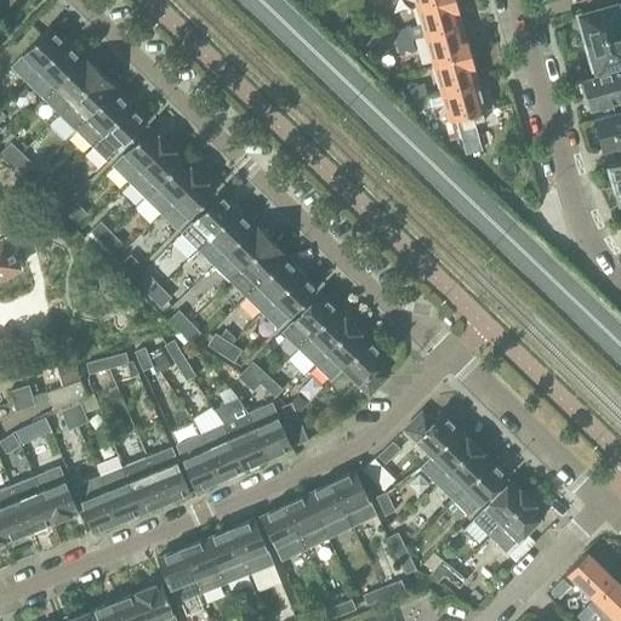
[(412,40),(426,35),(461,26),(457,11),(459,9),(457,1),(454,0),(444,0),(419,7),(422,23),(409,28),(412,39),(412,40)]
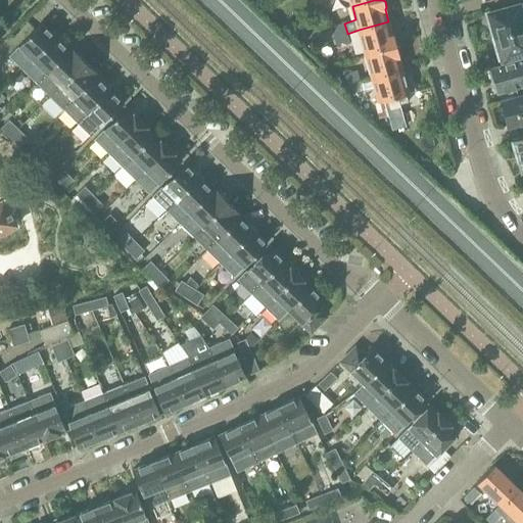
[(488,24),(492,38),(522,29),(522,14),(520,3),(488,12),(491,22),(488,24)]
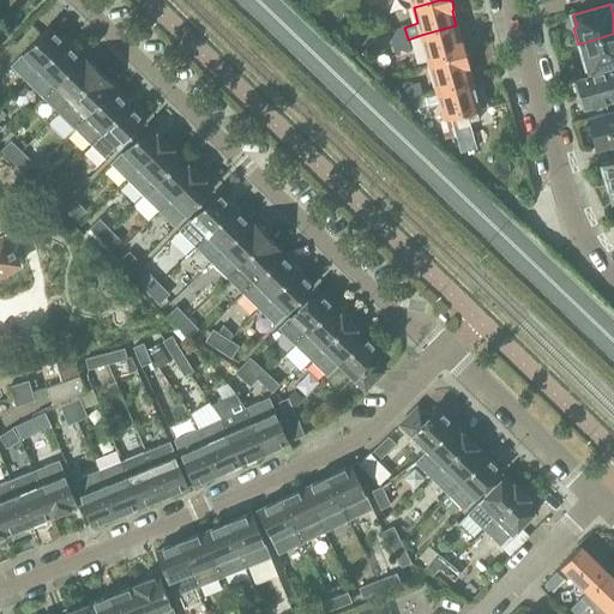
[(459,40),(456,25),(421,35),(429,62),(464,53),(463,52),(465,48),(463,42),(459,40)]
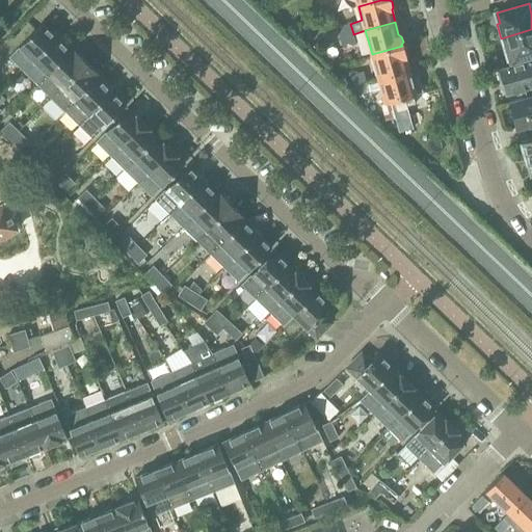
[(9,57),(23,71),(56,37),(43,24),(36,29),(19,48),(9,57)]
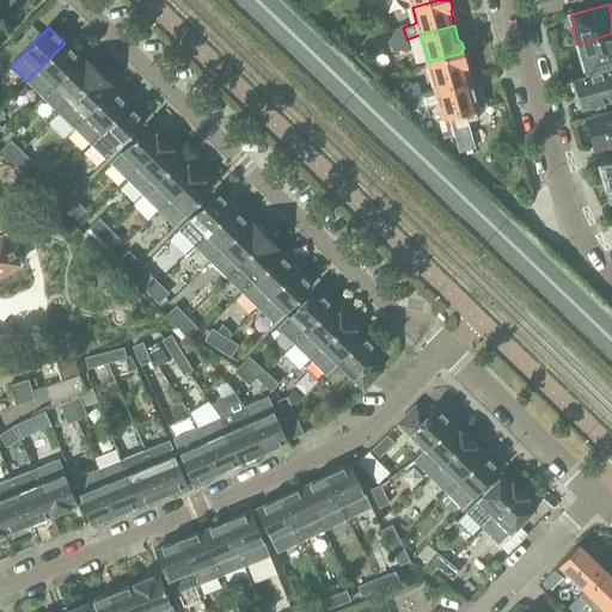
[(374,48),(391,43),(407,38),(403,28),(381,32),(372,41),(374,48)]
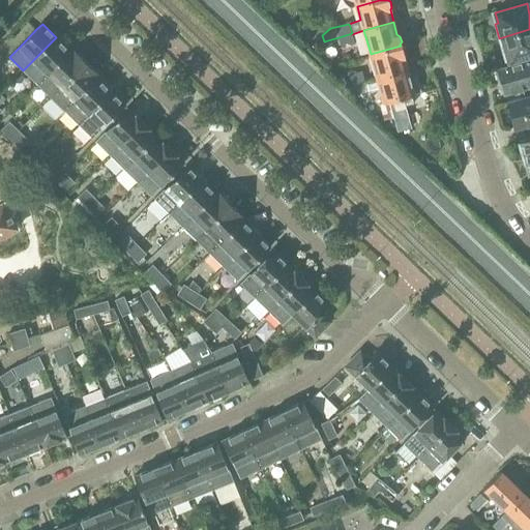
[(508,62),(529,55),(529,29),(499,38),(503,53),(506,52),(508,62)]
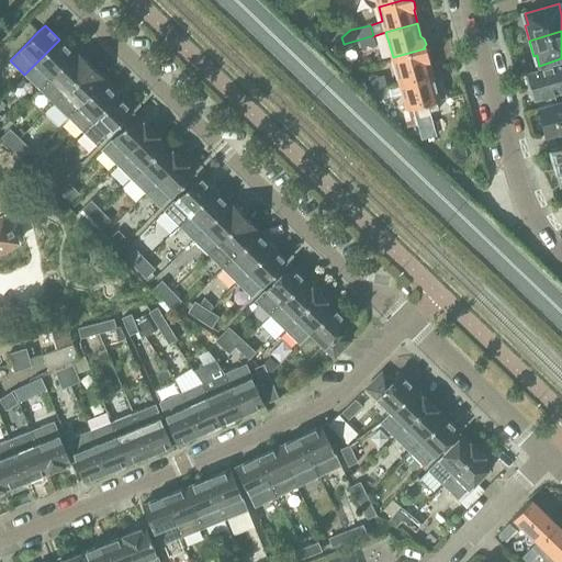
[(373,35),(359,40),(362,49),(375,46),(373,36),(373,35)]
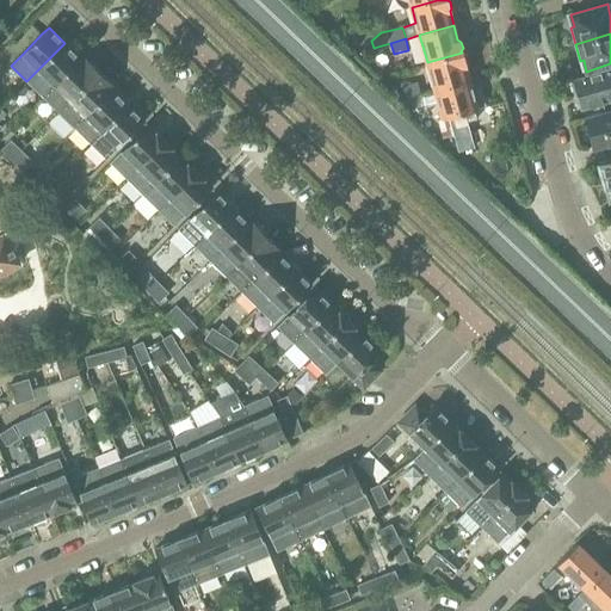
[(26,81),(43,98),(80,59),(79,57),(65,43),(26,81)]
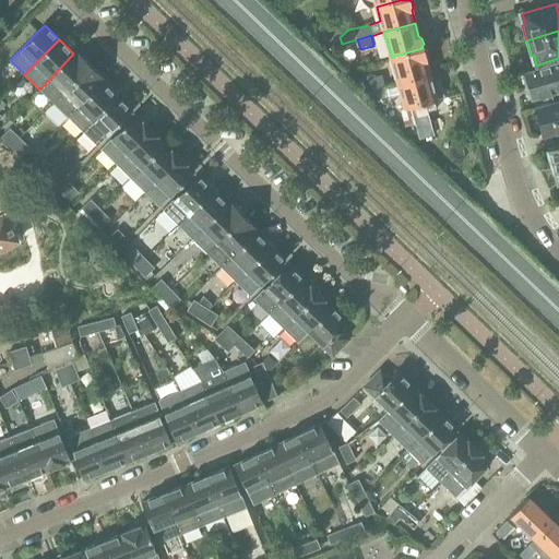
[(397,83),(429,73),(426,61),(427,58),(426,52),(423,50),(423,48),(391,57),(397,83)]
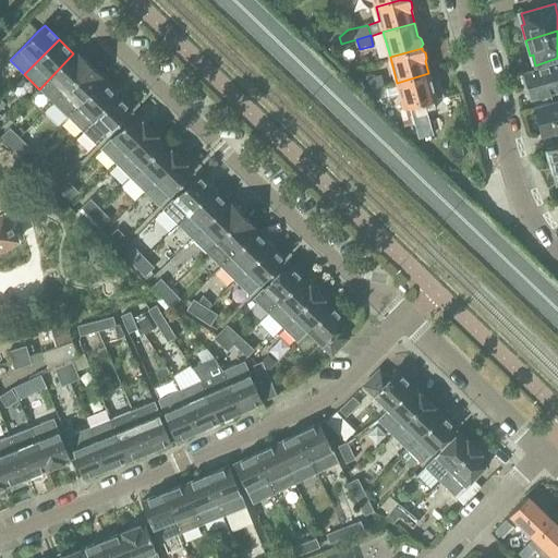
[(39,89),(53,104),(91,64),(75,49),(72,52),(73,53),(39,89)]
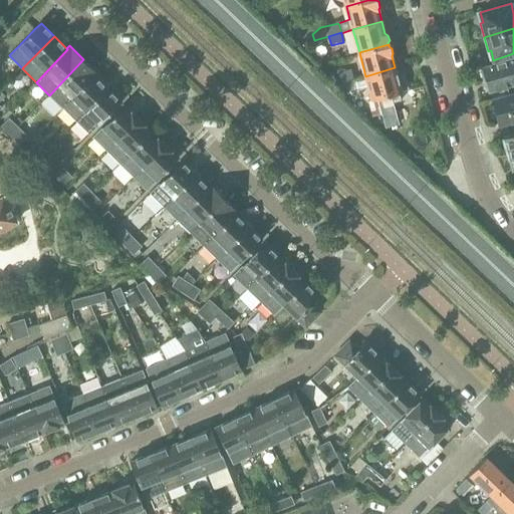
[(513,58),(483,67),(484,71),(482,71),(484,80),(486,79),(490,91),(513,84),(513,58)]
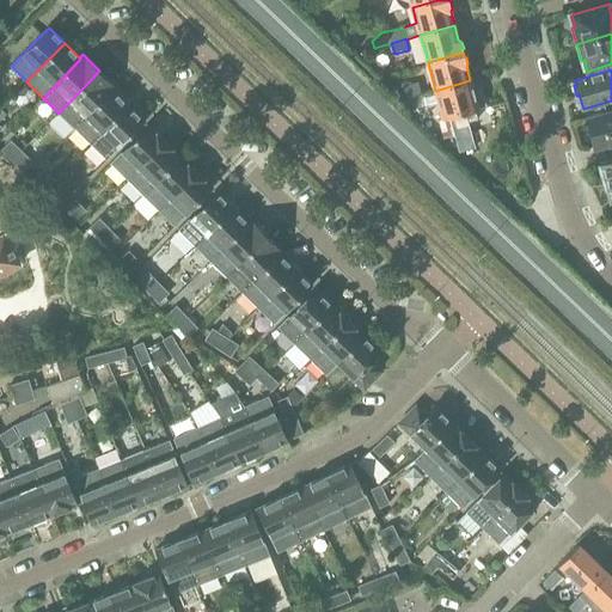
[(59,114),(74,128),(112,89),(114,91),(116,87),(99,71),(59,114)]
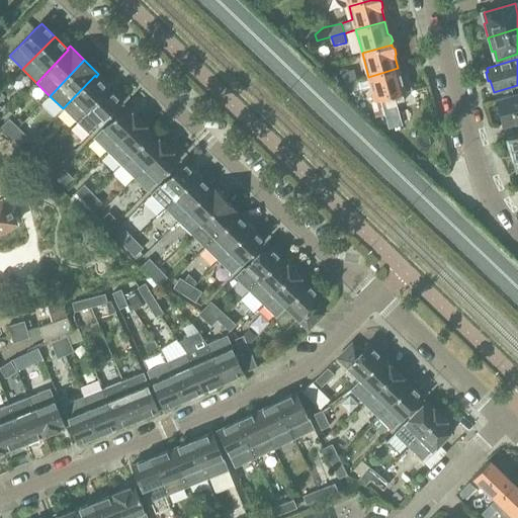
[(357,80),(344,83),(347,93),(371,87),(375,101),(380,99),(405,93),(398,68),(368,77),(357,80)]
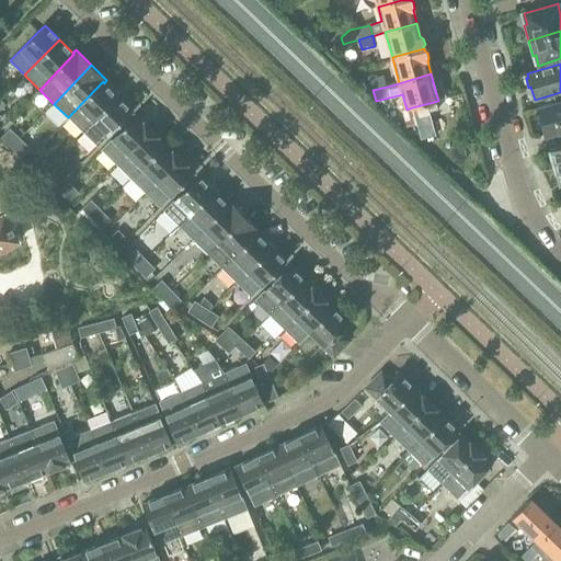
[(369,79),(373,90),(387,87),(384,76),(369,79)]
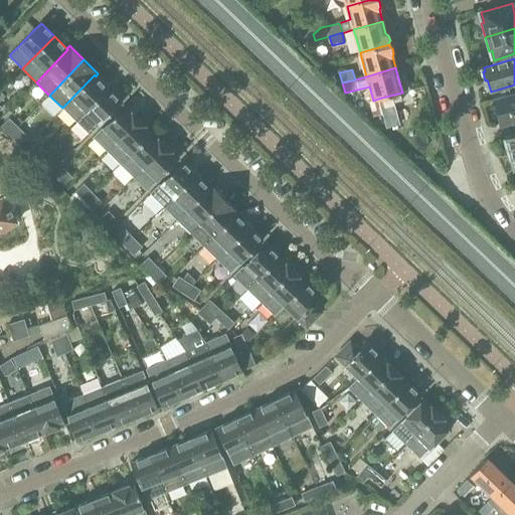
[(62,108),(75,122),(109,89),(96,76),(95,74),(62,108)]
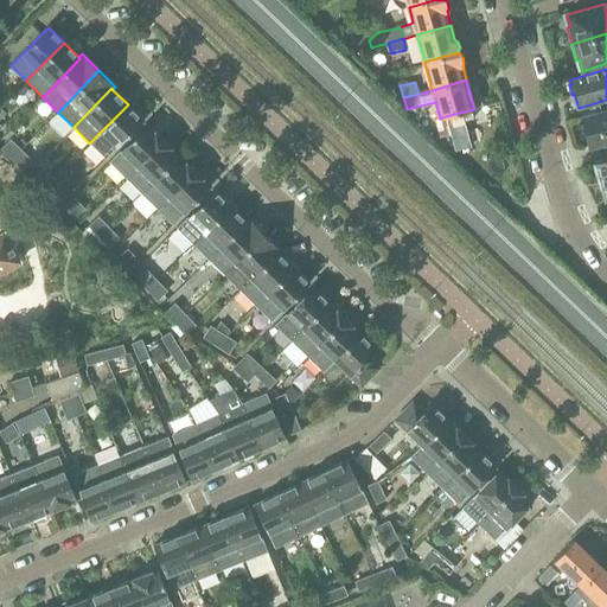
[(128,104),(89,144),(106,159),(144,120),(128,104)]
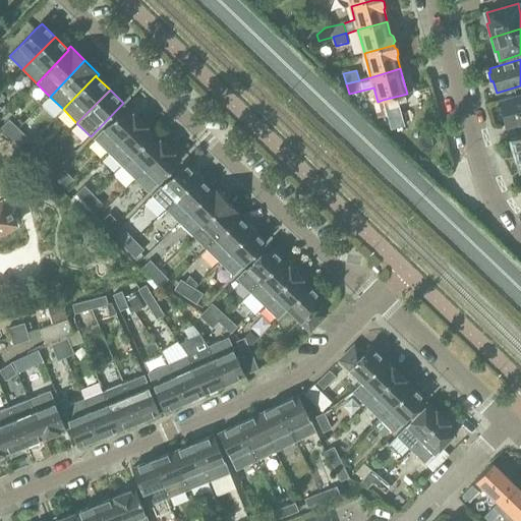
[(506,126),(520,122),(520,94),(499,100),(506,126)]
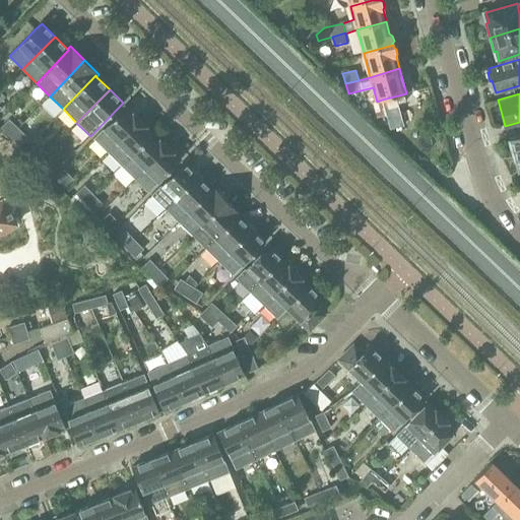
[(404,102),(402,94),(382,100),(386,116),(390,129),(402,126),(397,105),(404,102)]
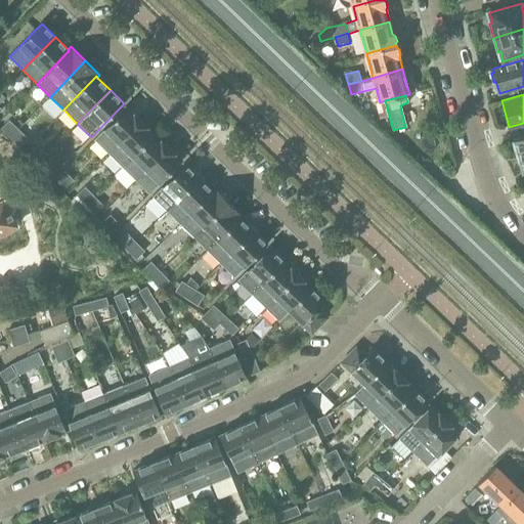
[(380,102),(377,103),(381,119),(389,117),(385,100),(380,102)]
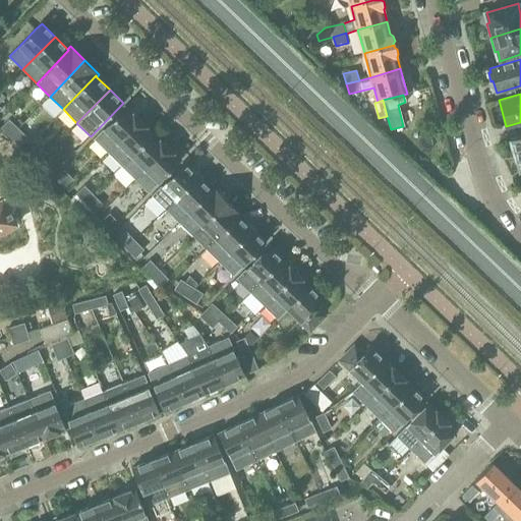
[(95,139),(107,153),(139,119),(126,107),(95,139)]
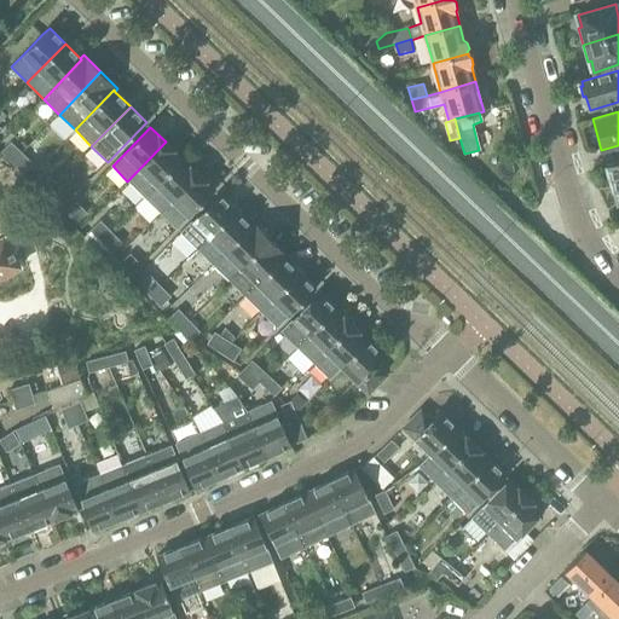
[(183,157),(166,142),(127,181),(144,197),(183,157)]
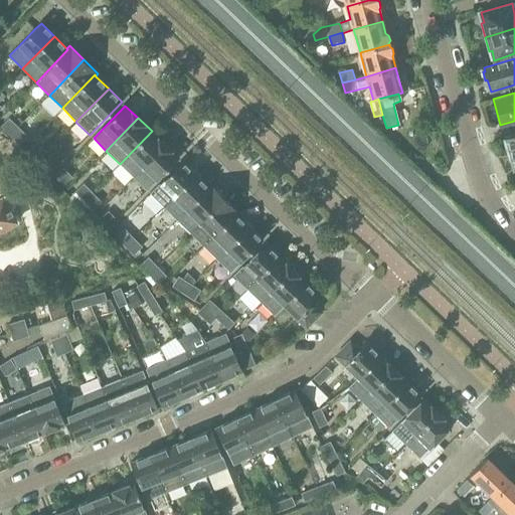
[(9,119),(2,126),(1,127),(9,134),(17,127),(9,119)]
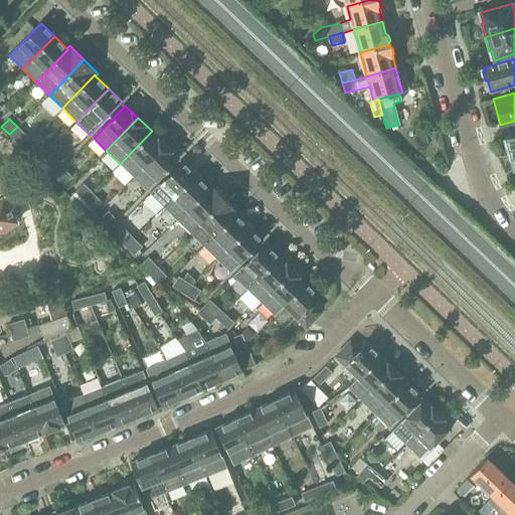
[(27,137),(17,127),(9,134),(19,145),(27,137)]
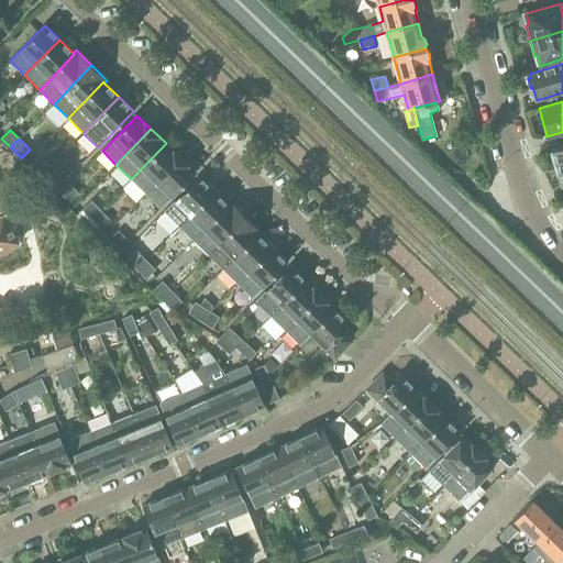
[(131,179),(145,194),(180,157),(166,143),(131,179)]
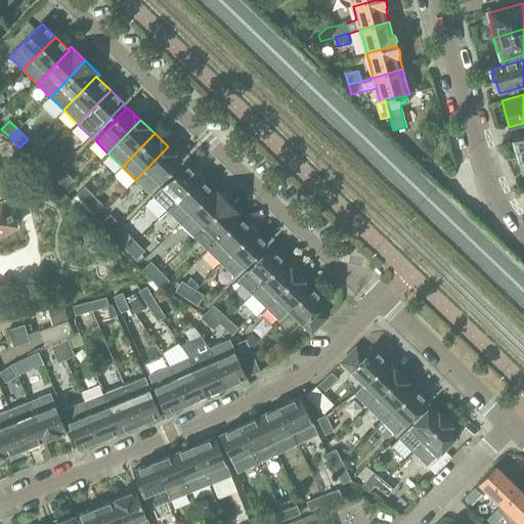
[(523,136),(513,140),(518,161),(519,161),(522,172),(523,171),(523,136)]
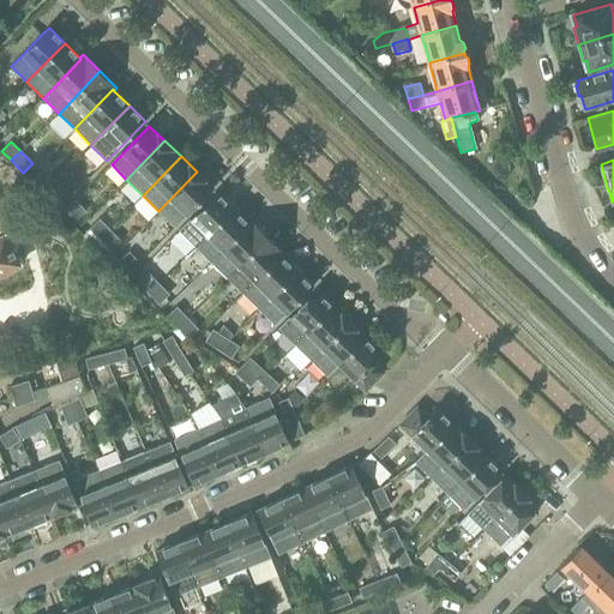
[(35,180),(46,191),(55,181),(44,170),(35,180)]
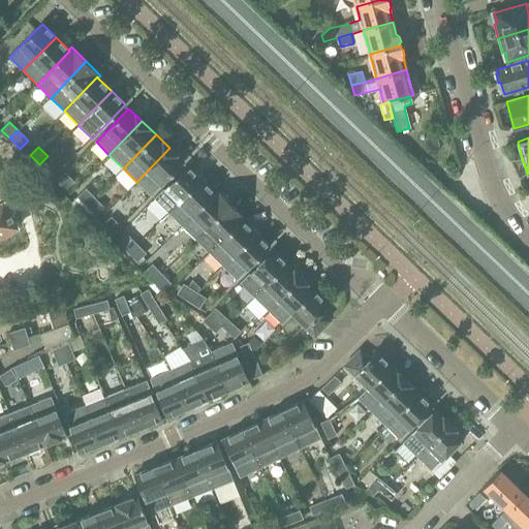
[(169,148),(136,182),(151,195),(184,161),(169,148)]
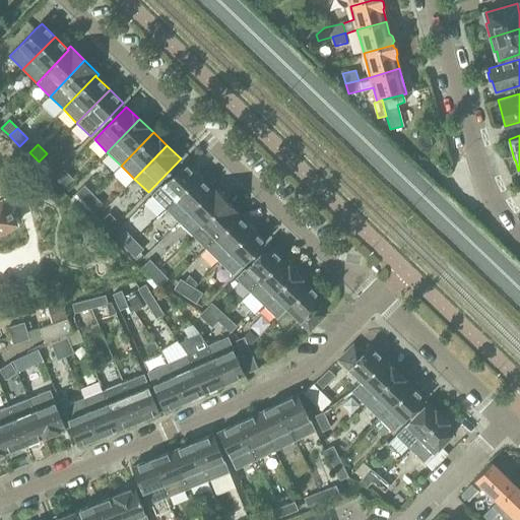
[(39,161),(48,172),(56,163),(47,153),(39,161)]
